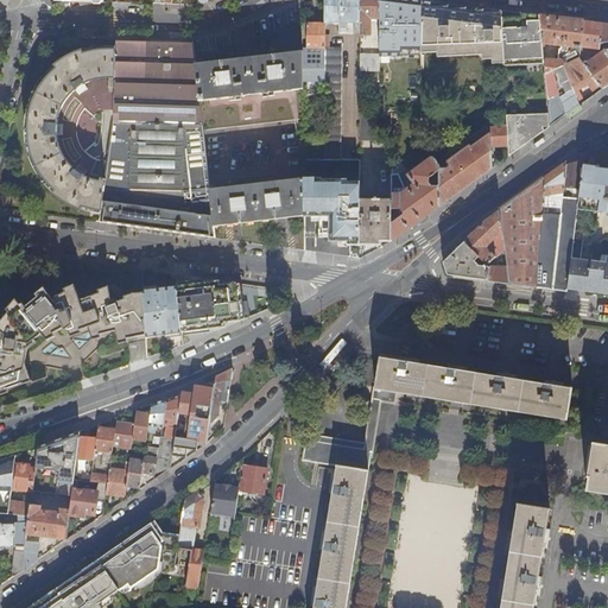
[(325,0),(325,24),(340,24),(340,33),(353,33),(353,24),(361,24),(361,0),(325,0)]
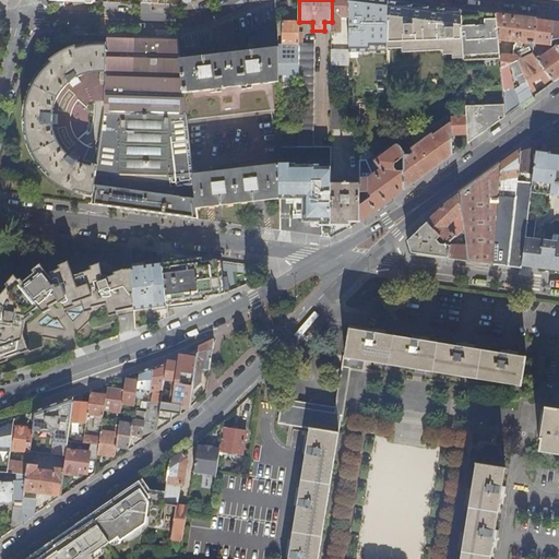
[(349,0),(332,0),(332,22),(332,36),(334,36),(334,33),(341,33),(341,18),(349,16),(349,0)]
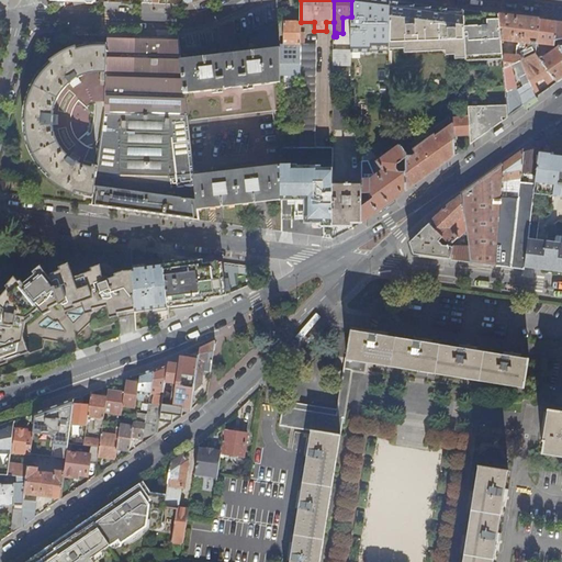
[(390,2),(375,0),(351,0),(351,17),(351,49),(390,48),(390,43),(390,2)]
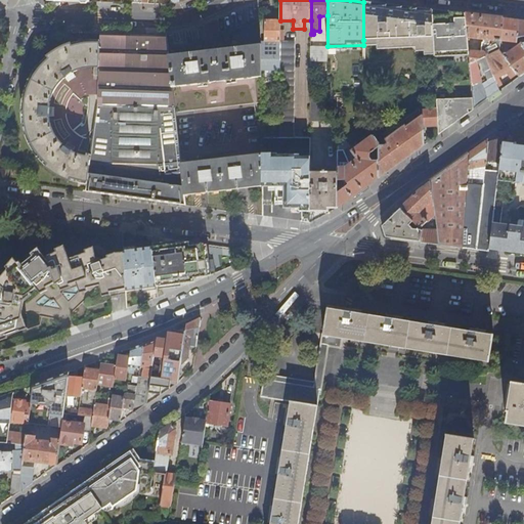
[(377,3),(363,2),(363,40),(377,40),(377,3)]
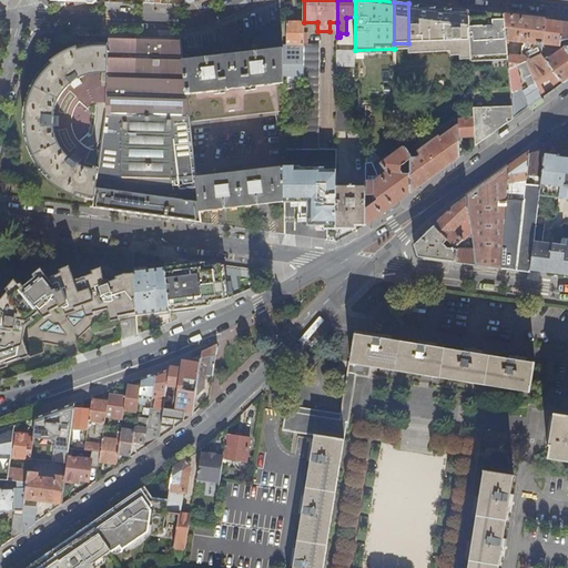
[(408,3),(408,43),(408,48),(450,47),(450,51),(459,51),(459,54),(470,54),(470,49),(468,11),(417,4),(408,3)]
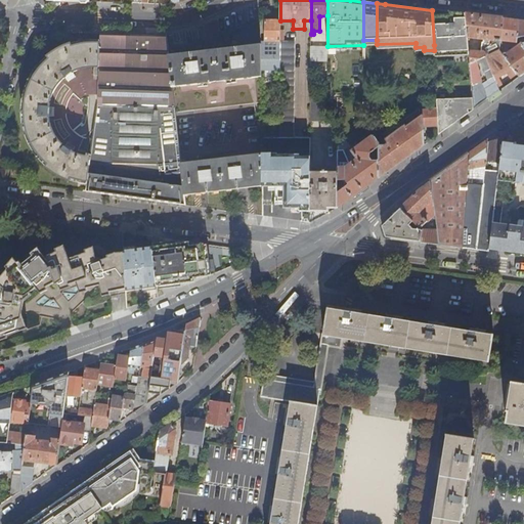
[(448,12),(432,10),(434,45),(434,50),(434,54),(470,53),(469,50),(468,37),(466,14),(448,12)]
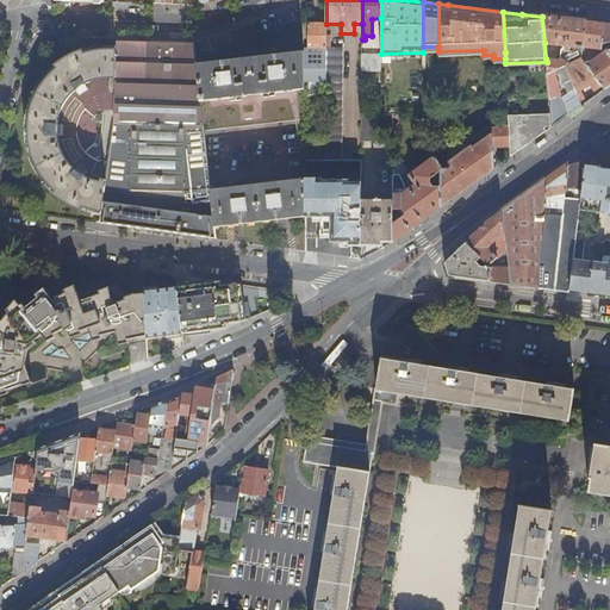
[(565,19),(542,17),(545,43),(584,48),(587,22),(565,19)]
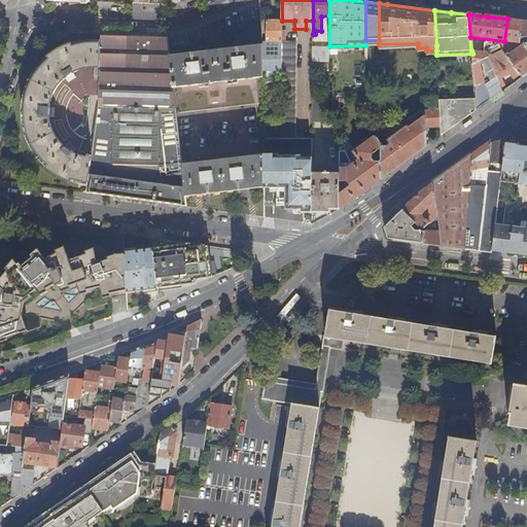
[(526,21),(507,19),(504,41),(521,43),(522,38),(526,37),(526,42),(524,43),(507,56),(523,76),(526,73),(526,21)]
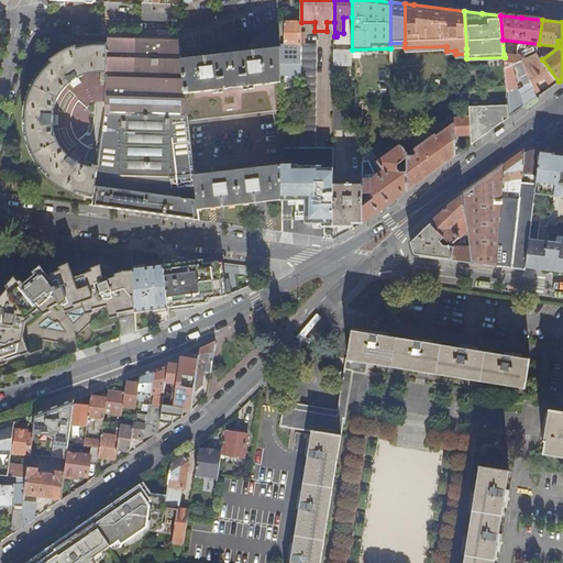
[(301,44),(301,22),(285,22),(285,44),(301,44)]
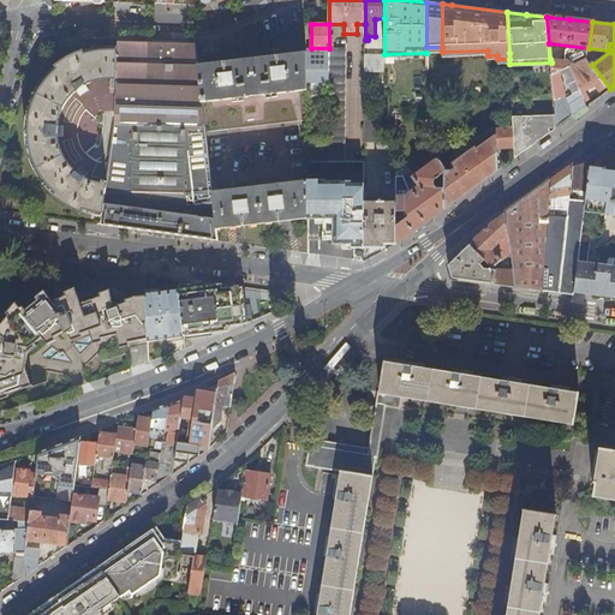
[(102,222),(101,225),(143,231),(198,238),(219,240),(218,230),(215,206),(213,192),(207,132),(204,117),(198,65),(196,41),(118,39),(118,51),(117,78),(117,90),(117,94),(115,125),(107,184),(103,213),(102,222)]
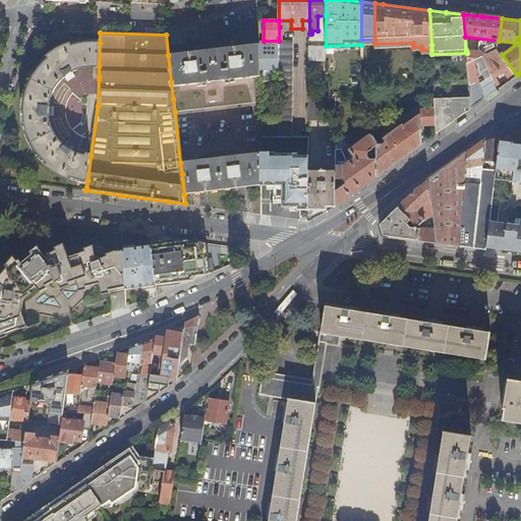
[(259,41),(259,44),(261,75),(278,76),(279,41),(264,41),(259,41)]
